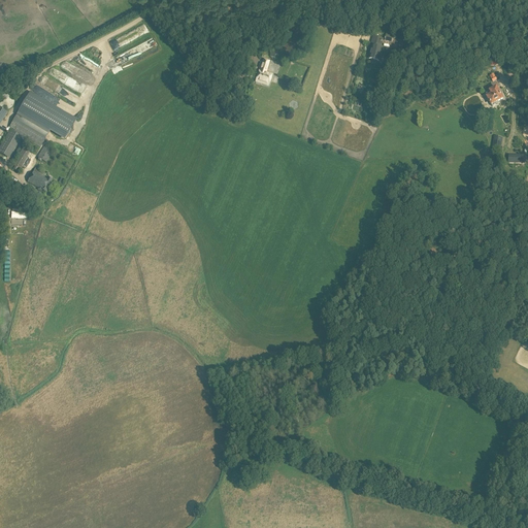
[(387,35),(386,35),(385,41),(392,43),(393,36),(394,32),(388,31),(387,35)]
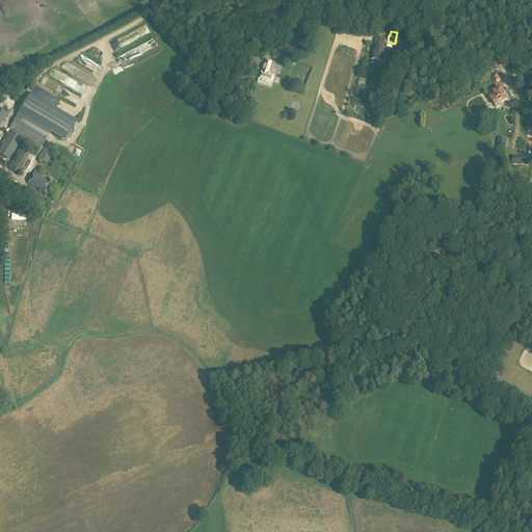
[(386,49),(383,49),(387,40),(376,36),(374,44),(375,44),(375,47),(372,59),(382,62),(386,49)]
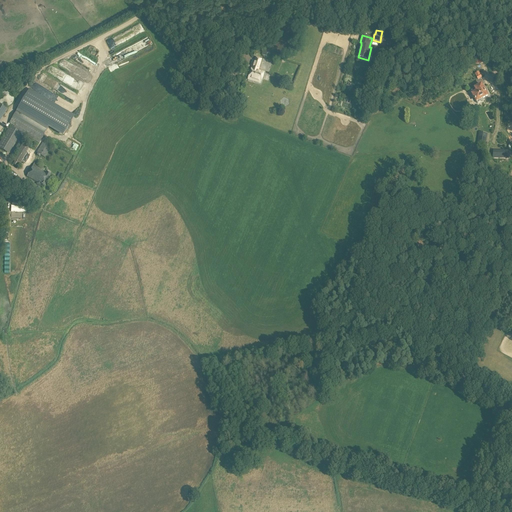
[(256,57),(255,58),(252,68),(251,68),(248,79),(260,83),(264,72),(257,70),(261,59),(256,57)]
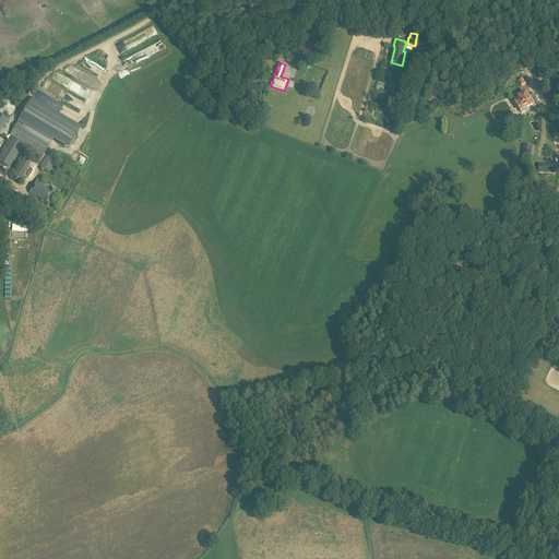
[(533,105),(525,93),(520,95),(519,94),(515,96),(518,100),(520,99),(521,99),(515,103),(518,107),(523,105),(525,109),(533,105)]
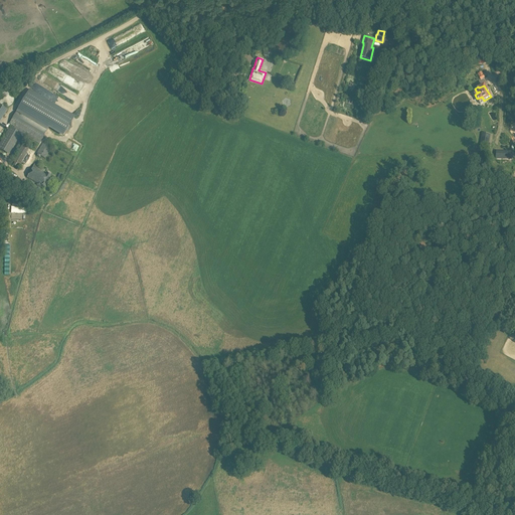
[(39,144),(49,127),(63,136),(73,118),(29,91),(8,126),(39,144)]
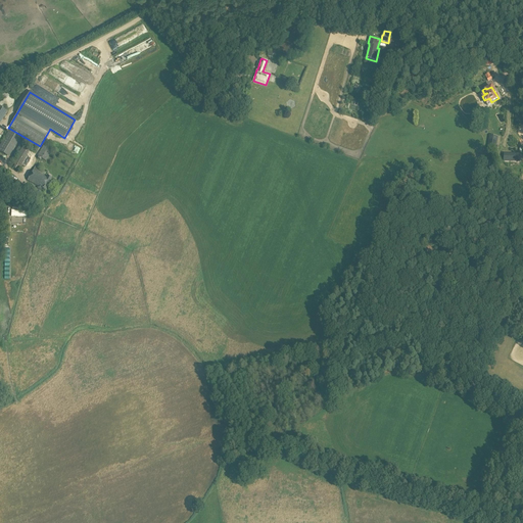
[(9,94),(9,93),(8,93),(7,93),(6,93),(5,93),(4,93),(3,93),(2,93),(2,94),(1,94),(0,94),(0,95),(0,94),(0,105),(0,106),(1,106),(1,107),(2,107),(3,107),(3,108),(4,108),(5,108),(6,108),(7,108),(8,107),(9,107),(10,106),(11,106),(11,105),(12,105),(12,104),(12,103),(13,102),(13,101),(13,100),(13,99),(13,98),(12,98),(12,97),(12,96),(11,96),(11,95),(10,95),(10,94),(9,94)]
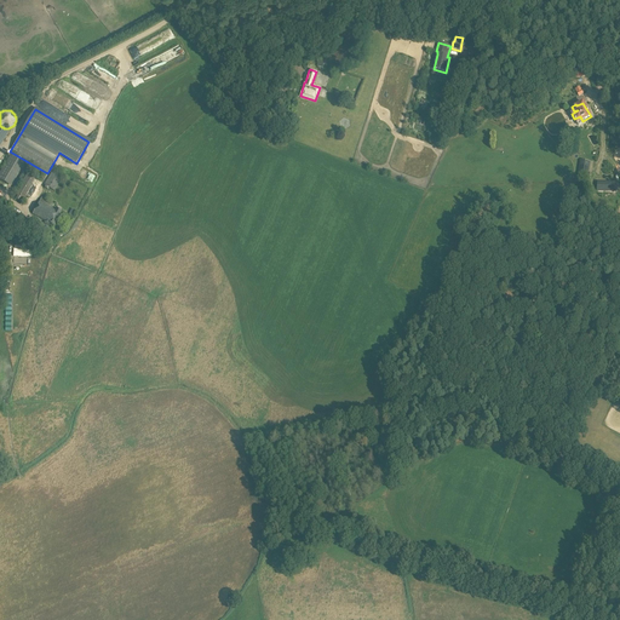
[(0,179),(11,187),(26,161),(11,153),(0,171),(0,179)]
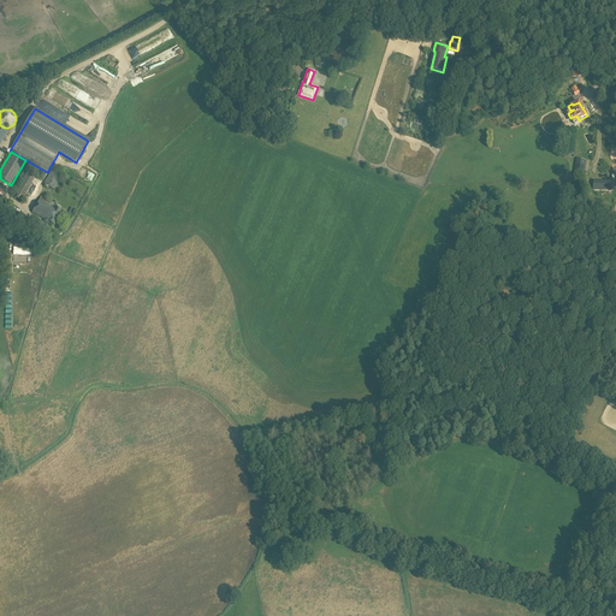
[(582,177),(585,161),(576,159),(574,175),(582,177)]
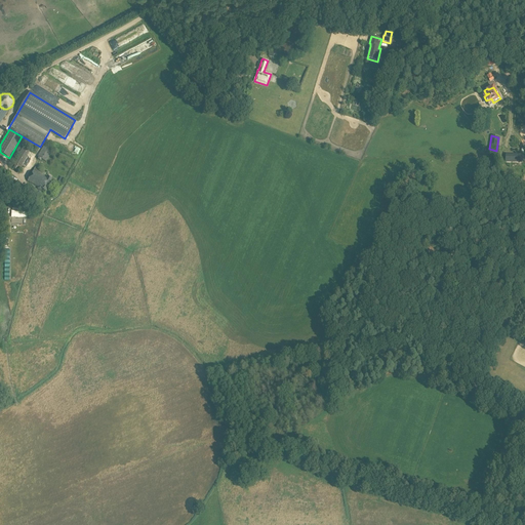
[(46,162),(52,152),(54,149),(45,144),(37,157),(46,162)]
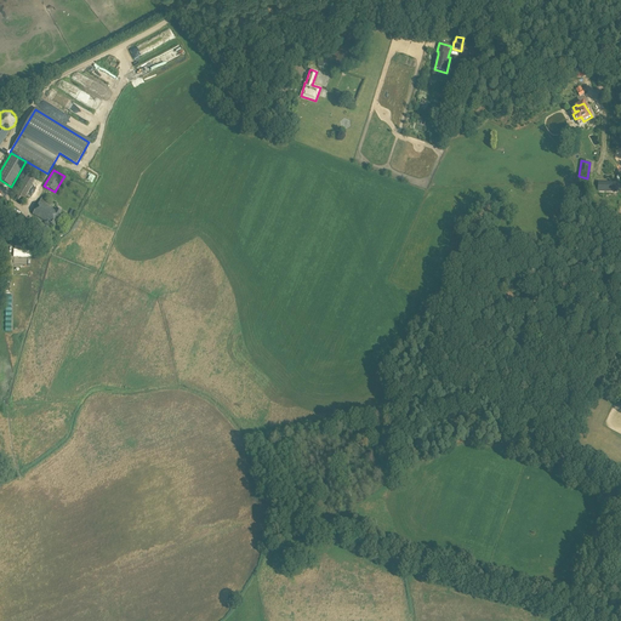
[(22,203),(35,180),(36,178),(27,174),(13,198),(22,203)]
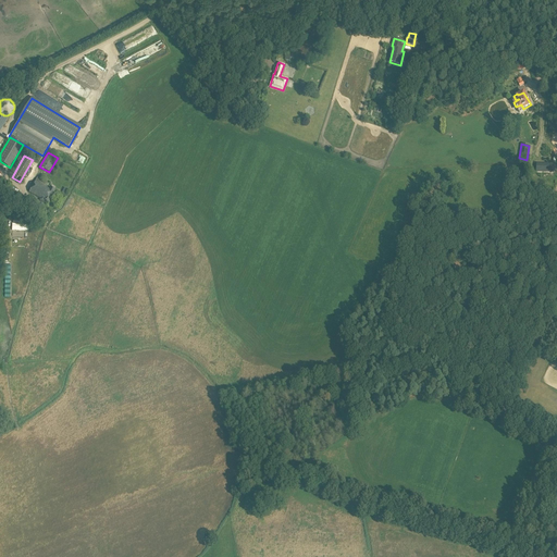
[(48,184),(37,177),(29,193),(40,198),(39,200),(47,205),(48,202),(56,190),(50,187),(49,189),(46,187),(48,184)]
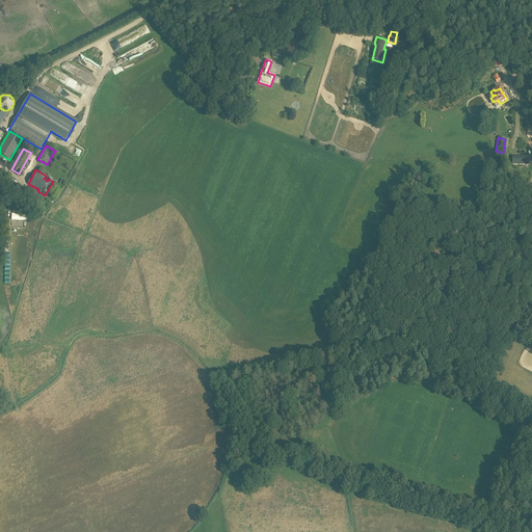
[(0,174),(0,185),(10,191),(16,183),(0,174)]
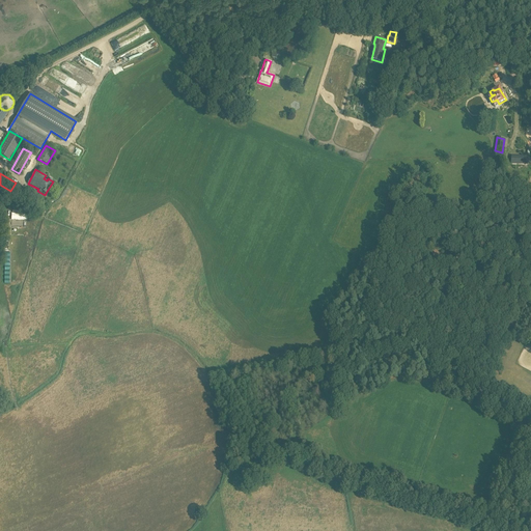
[(25,189),(22,196),(29,199),(32,193),(25,189)]
